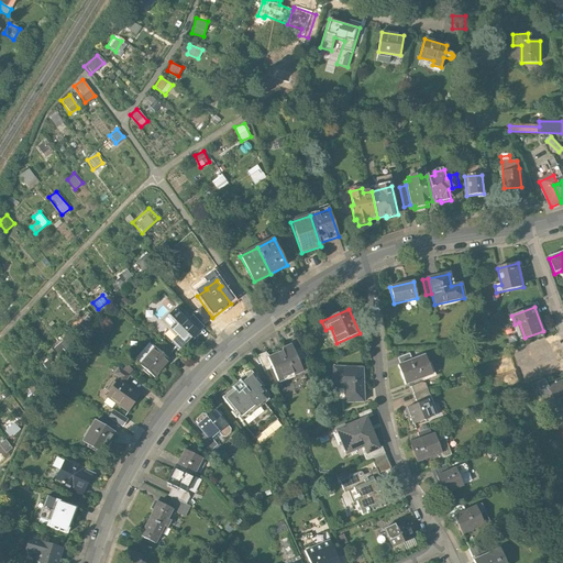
[(194,316),(187,321),(198,333),(205,328),(194,316)]
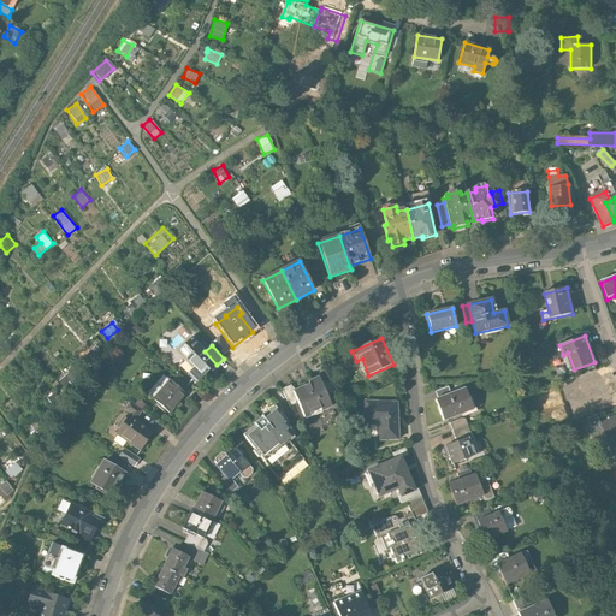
[(205,351),(200,347),(185,360),(194,369),(188,375),(195,384),(217,365),(205,351)]
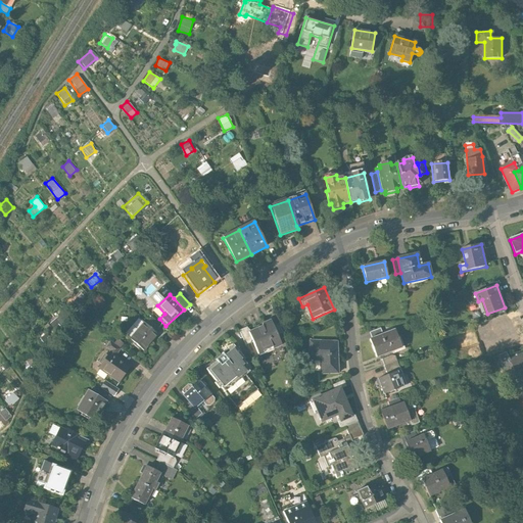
[(518,342),(510,320),(482,329),(489,349),(497,346),(497,348),(518,342)]
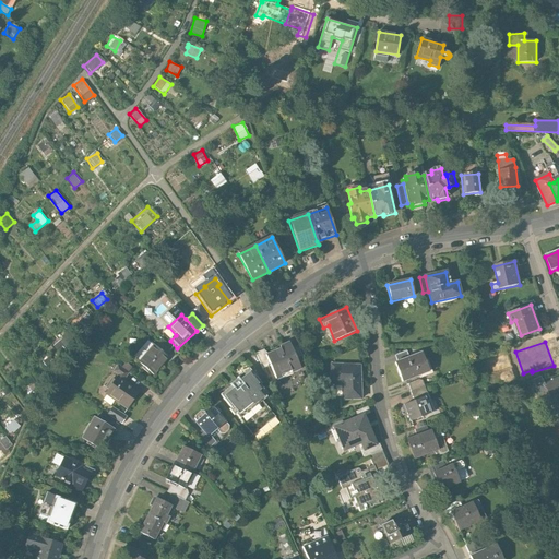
[(268,355),(266,356),(270,365),(275,378),(292,370),(293,372),(301,369),(289,343),(280,346),(281,349),(268,355)]
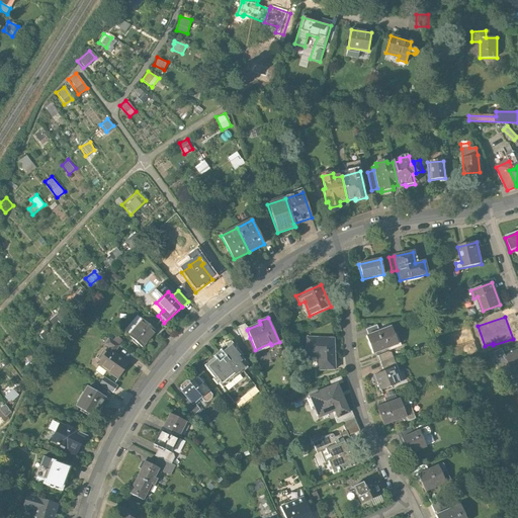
[(142,347),(156,331),(144,320),(130,336),(142,347)]
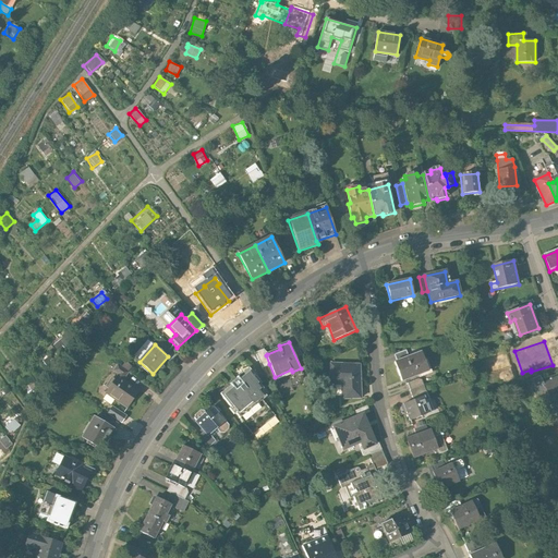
[(262,367),(269,364),(266,355),(267,354),(264,348),(255,352),(262,367)]
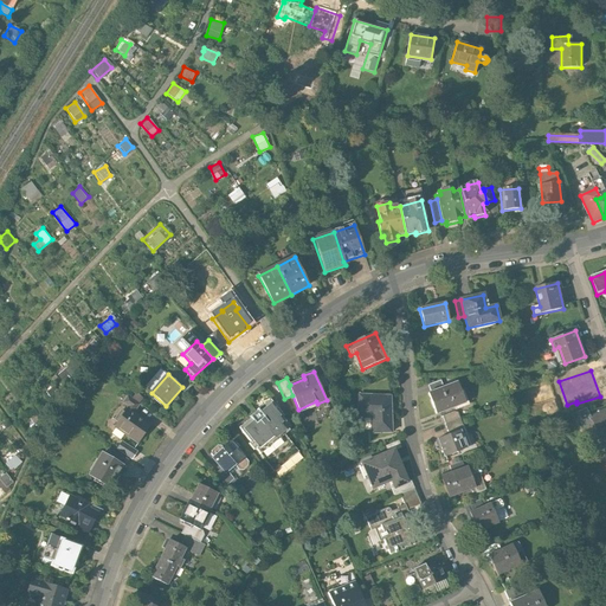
[(429,385),(431,392),(444,387),(442,380),(429,385)]
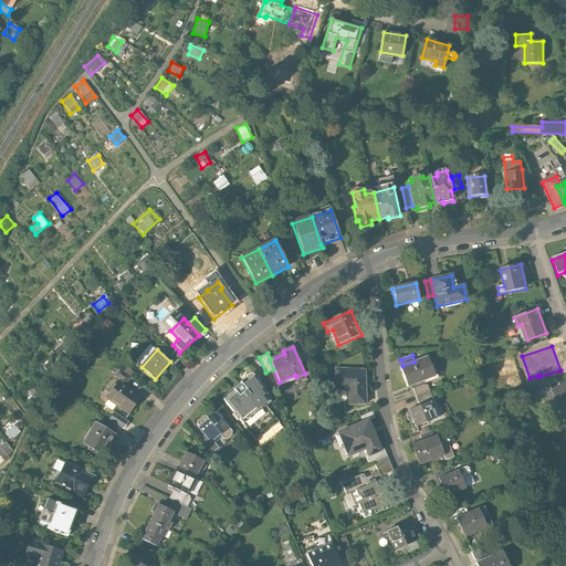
[(435,376),(427,357),(415,362),(402,366),(400,367),(408,386),(435,376)]
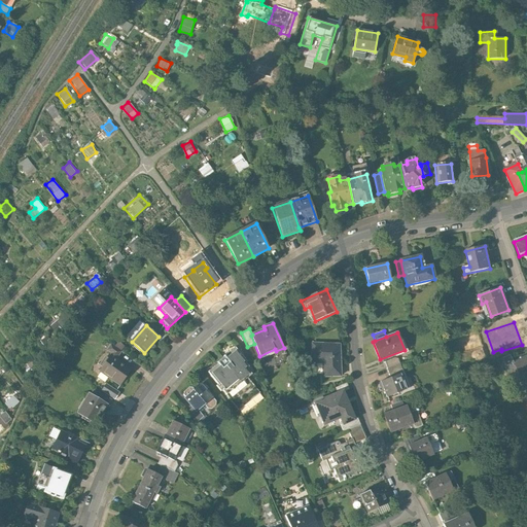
[(341,377),(341,344),(309,343),(309,362),(322,363),(323,377),(341,377)]
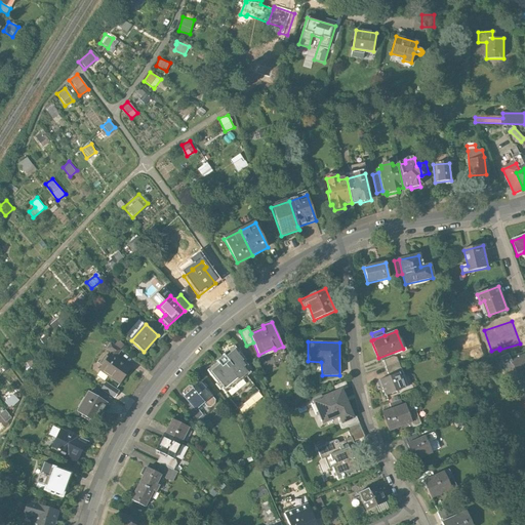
[(245,361),(234,346),(224,355),(229,362),(223,367),(217,361),(206,370),(216,382),(215,385),(219,390),(221,388),(226,393),(246,376),(250,373),(246,367),(248,366),(244,361),(245,361)]
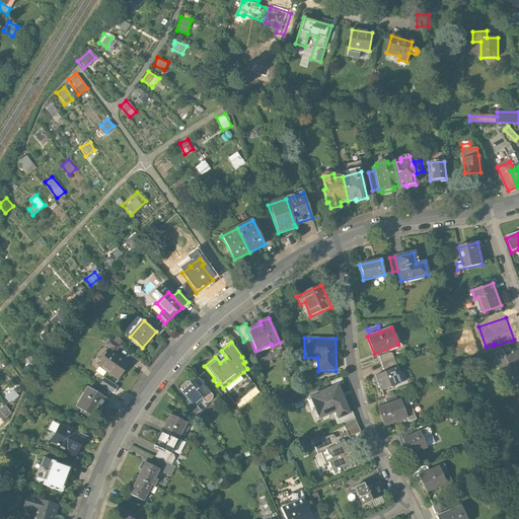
[(129,364),(108,350),(97,365),(118,379),(129,364)]
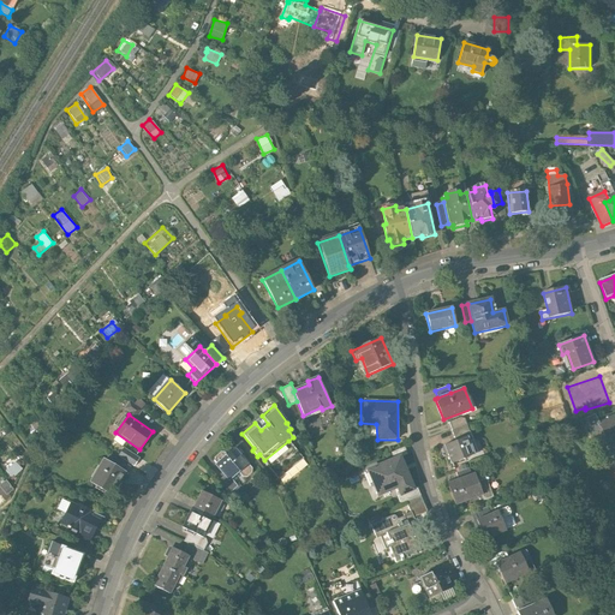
[(587,418),(591,428),(599,423),(596,415),(587,418)]
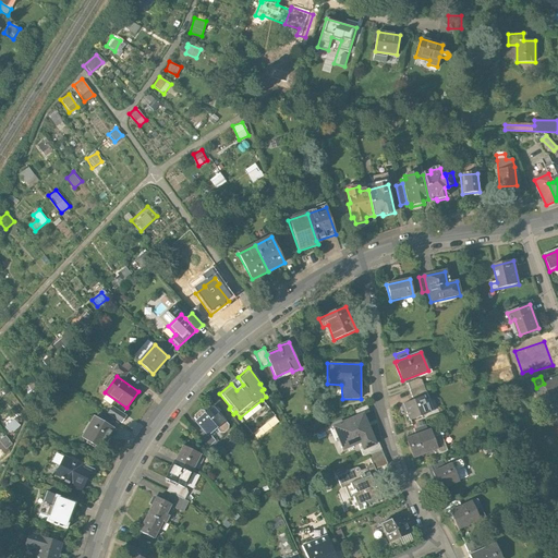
[(549,395),(556,407),(557,405),(557,378),(557,377),(544,384),(536,388),(534,389),(540,399),(549,395)]
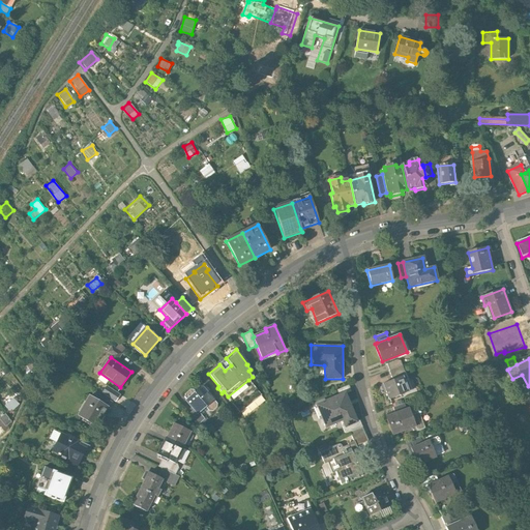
[(386,364),(388,371),(402,365),(400,360),(396,360),(386,364)]
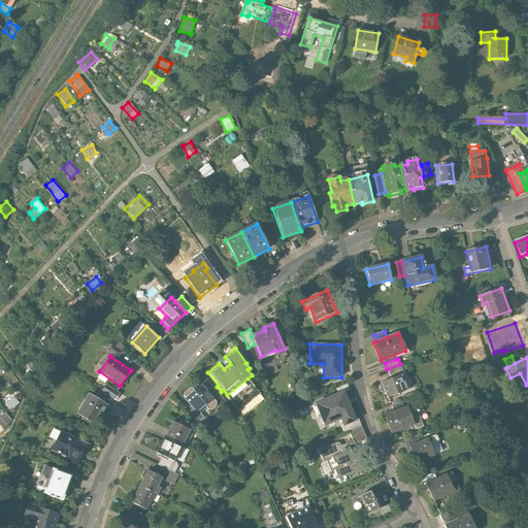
[(387,369),(391,378),(400,375),(401,378),(405,377),(400,364),(387,369)]
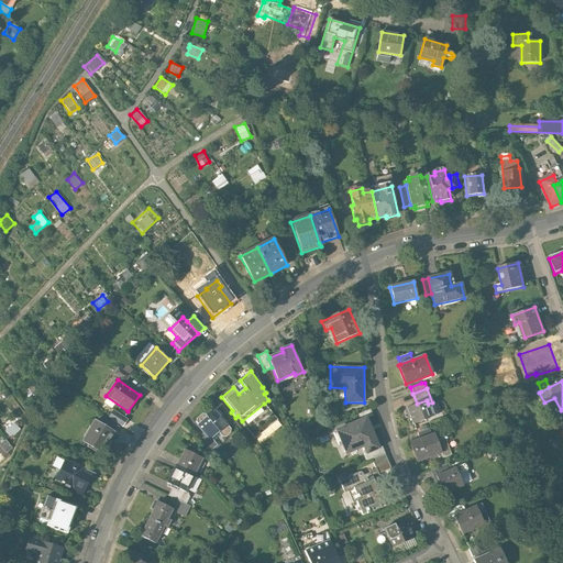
[(417,404),(405,408),(411,424),(432,416),(428,404),(427,400),(417,404)]
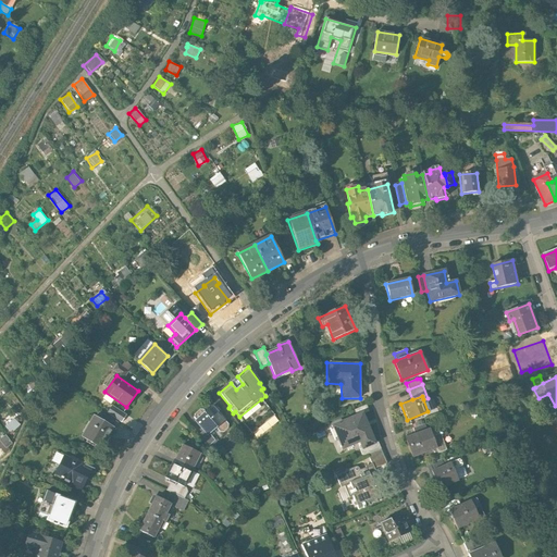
[(275,416),(261,399),(239,417),(252,434),(275,416)]
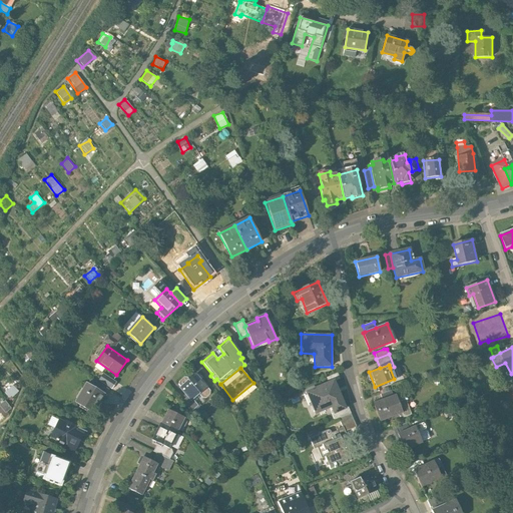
[(97,379),(111,388),(115,381),(101,372),(97,379)]
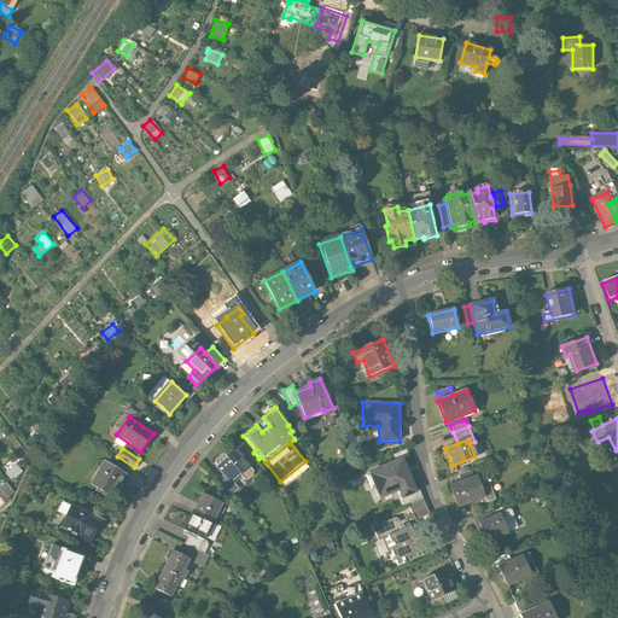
[(394,455),(396,461),(403,459),(409,456),(407,449),(394,455)]
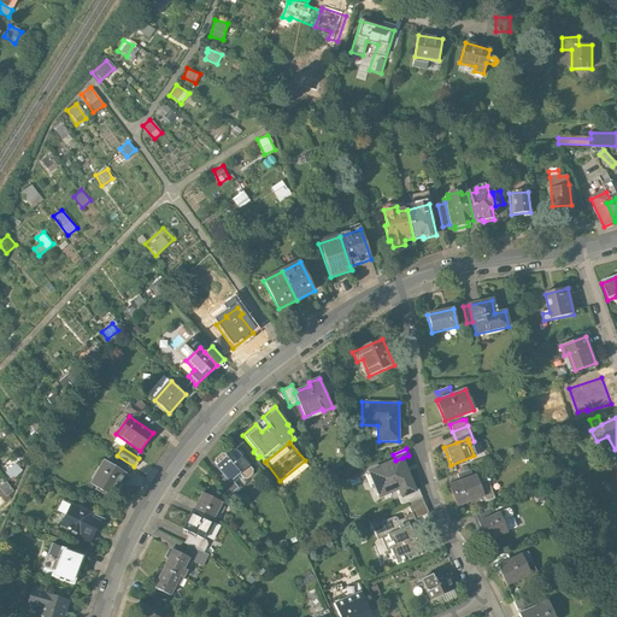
[(605,456),(610,462),(616,457),(616,448),(615,450),(605,456)]
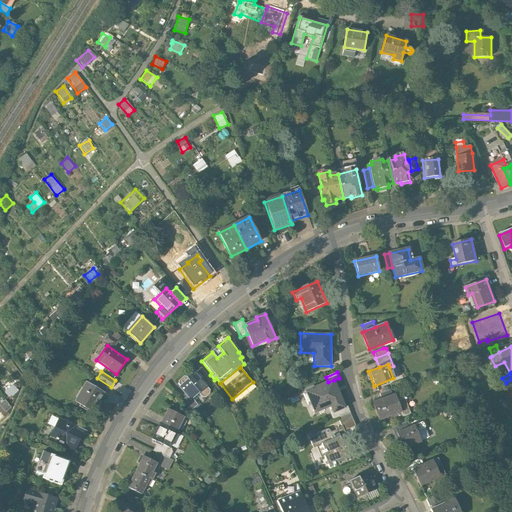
[(206,386),(195,374),(179,387),(187,396),(190,399),(191,398),(206,386)]
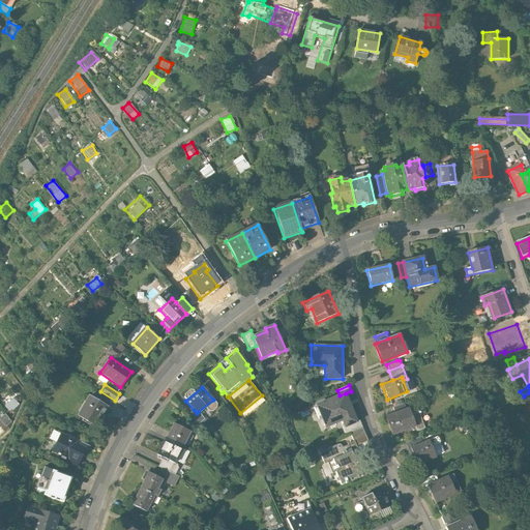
[(357,420),(346,393),(340,395),(318,405),(327,428),(344,420),(346,425),(347,428),(358,422),(357,420)]
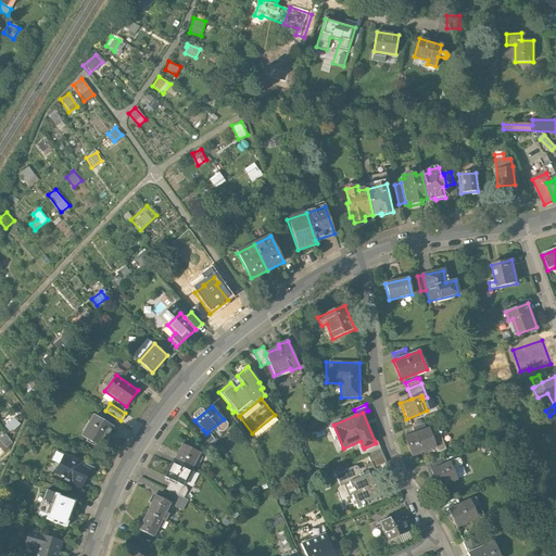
[(102,420),(93,415),(81,436),(101,447),(113,427),(102,420)]
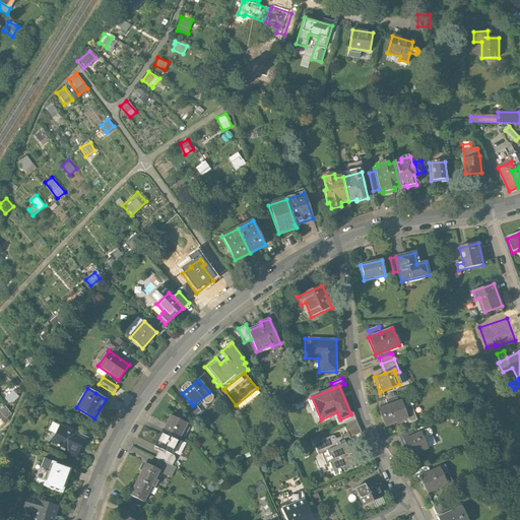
[(99,388),(95,393),(106,399),(109,394),(99,388)]
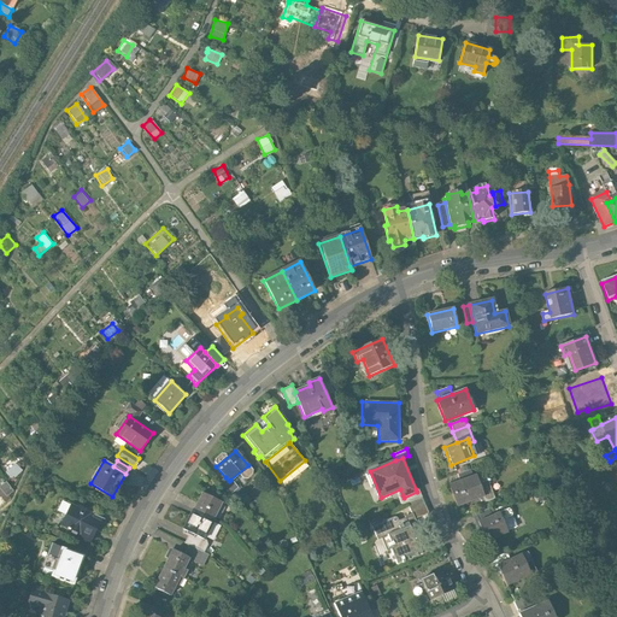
[(12,462),(5,470),(13,477),(21,469),(12,462)]
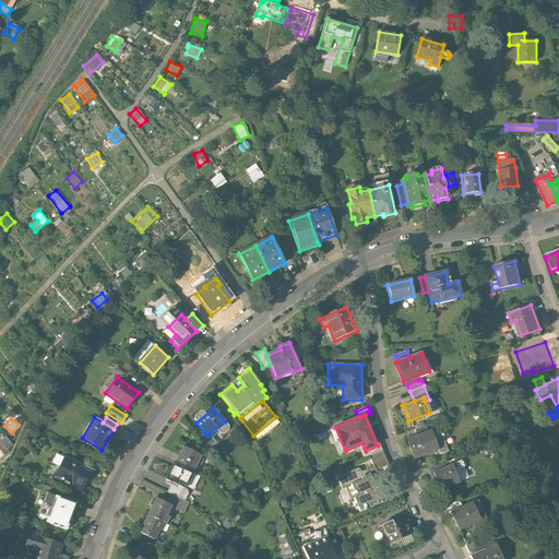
[(415,429),(417,436),(429,431),(427,425),(415,429)]
